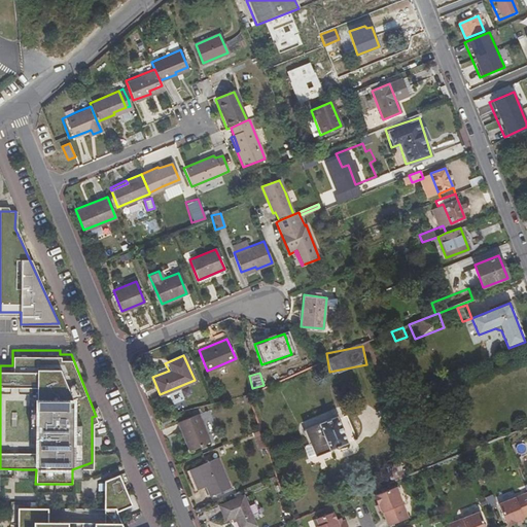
[(199,413),(179,419),(189,448),(209,441),(199,413)]
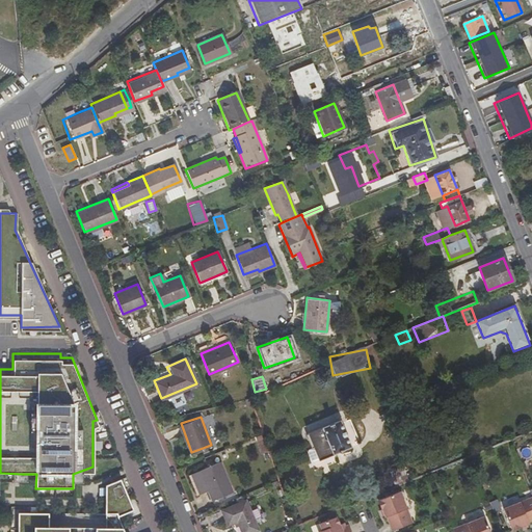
[(338,419),(306,432),(312,449),(311,451),(314,459),(317,460),(349,446),(338,419)]
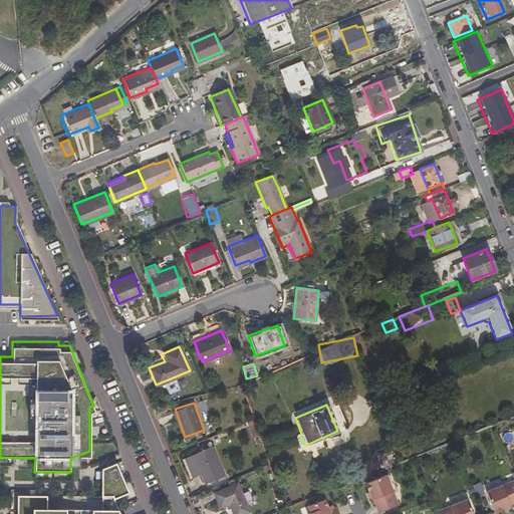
[(200,473),(203,482),(223,475),(211,446),(192,453),(184,457),(191,476),(200,473)]
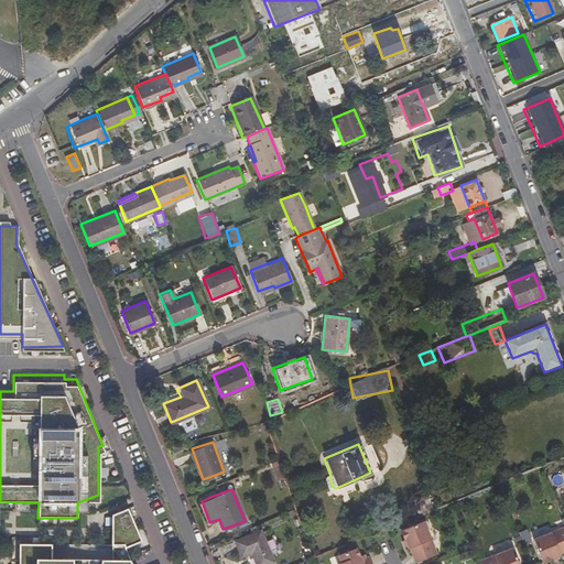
[(0,501),(0,511),(14,511),(22,511),(23,502),(0,501)]
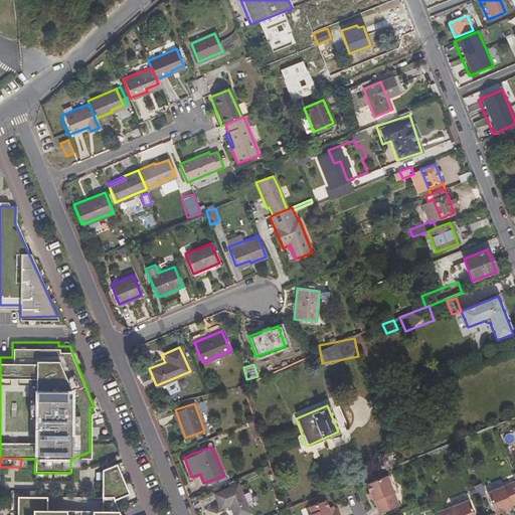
[(120,514),(113,498),(128,492),(116,467),(112,469),(101,473),(101,511),(93,511),(54,510),(50,510),(46,510),(46,499),(45,497),(16,497),(15,514),(120,514)]
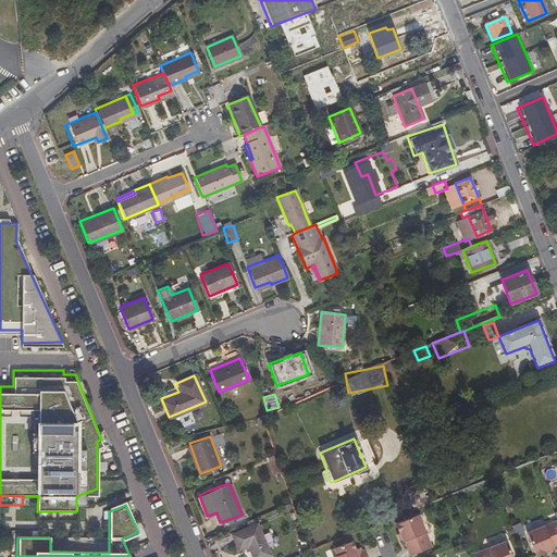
[(397,533),(400,540),(401,542),(403,542),(409,556),(430,547),(417,516),(394,524),(397,533)]
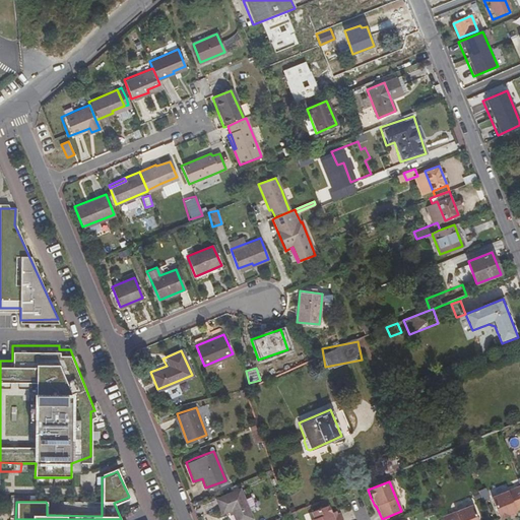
[(500,519),(508,515),(514,513),(516,512),(515,511),(519,508),(519,485),(491,497),(500,519)]
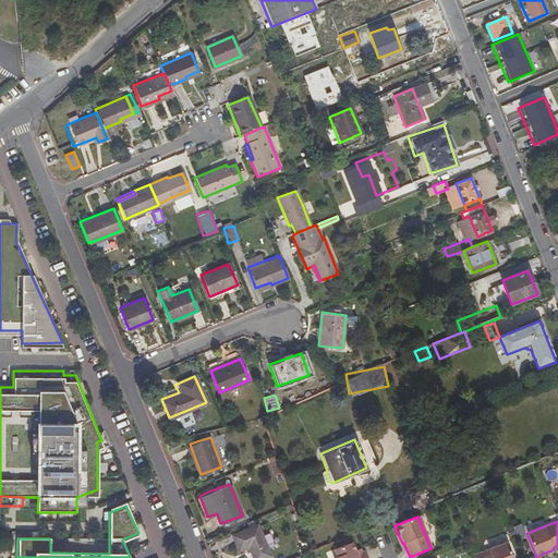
[(255,524),(230,535),(235,550),(246,546),(252,557),(262,557),(268,556),(255,524)]
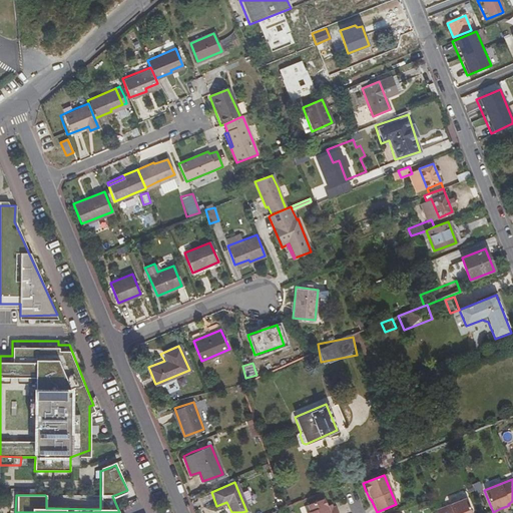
[(336,512),(334,507),(331,508),(327,510),(326,507),(323,499),(306,505),(309,512),(306,512),(336,512)]
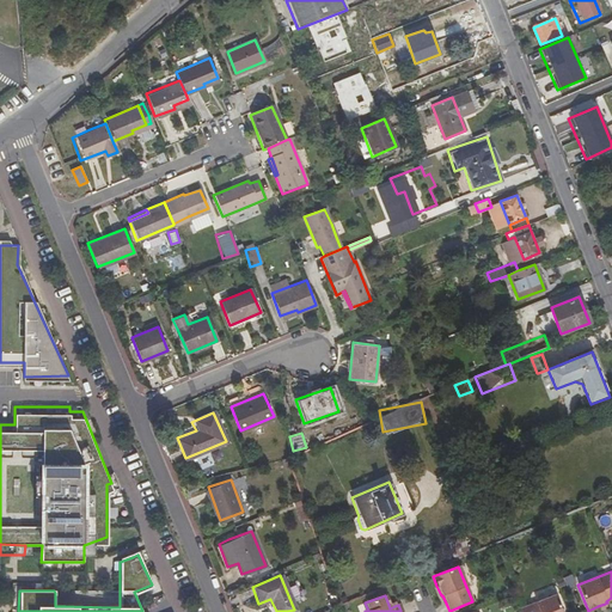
[(562,611),(556,595),(519,609),(520,611),(562,611)]
